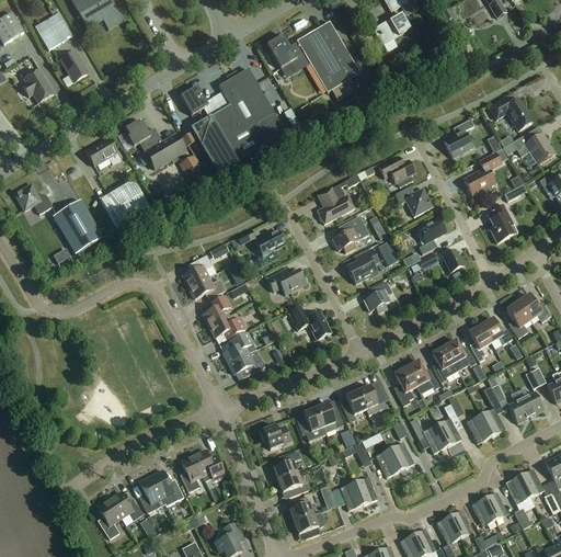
[(70,0),(88,27),(103,19),(109,29),(125,19),(113,0),(70,0)]
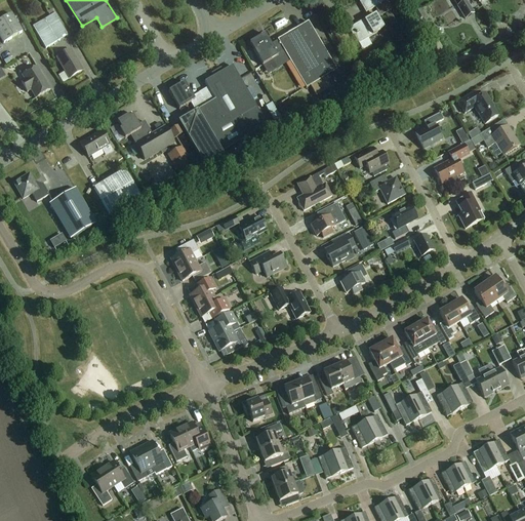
[(365,10),(374,4),(379,14),(391,8),(387,0),(382,0),(360,0),(365,10)]
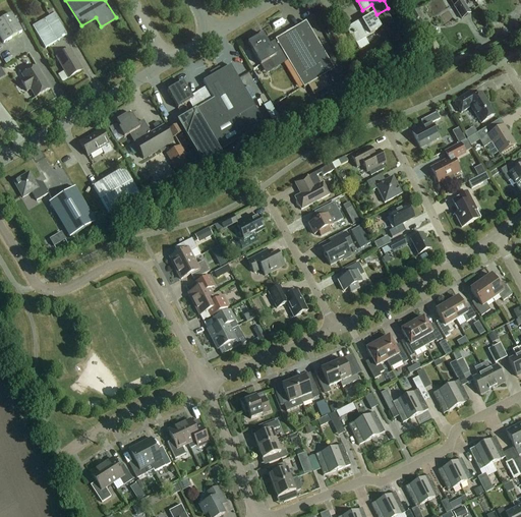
[(451,0),(453,3),(461,16),(470,11),(464,0),(451,0)]
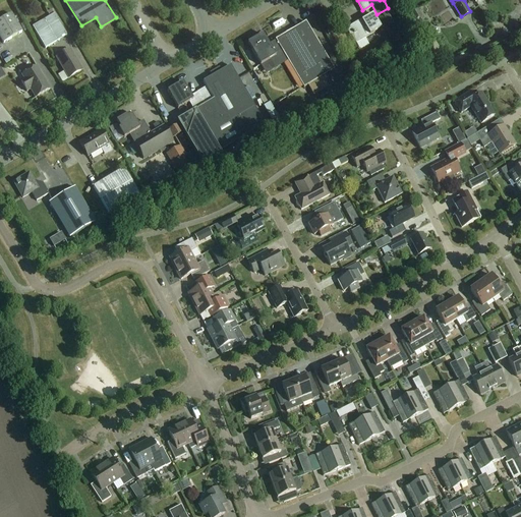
[(47,8),(50,13),(33,23),(45,45),(66,33),(54,11),(51,6),(47,8)]
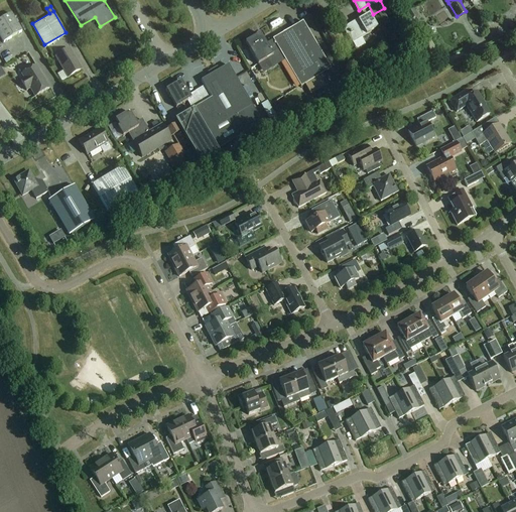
[(413,6),(406,10),(410,17),(417,13),(413,6)]
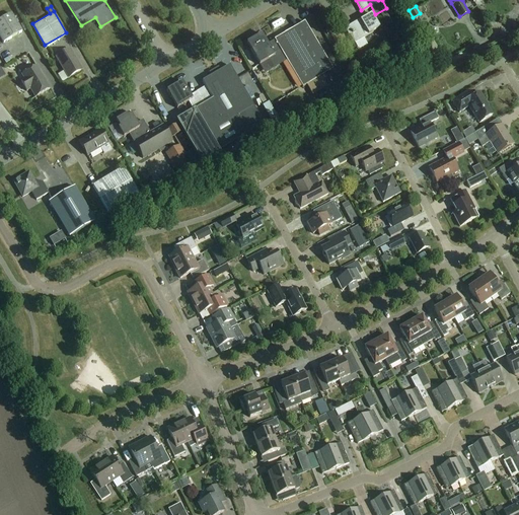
[(0,33),(4,40),(22,29),(11,11),(0,17),(0,33)]
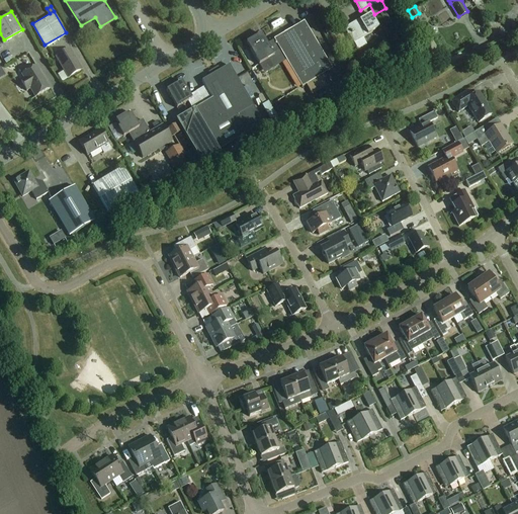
[(378,25),(370,11),(364,14),(363,13),(347,23),(350,29),(348,31),(353,39),(378,25)]
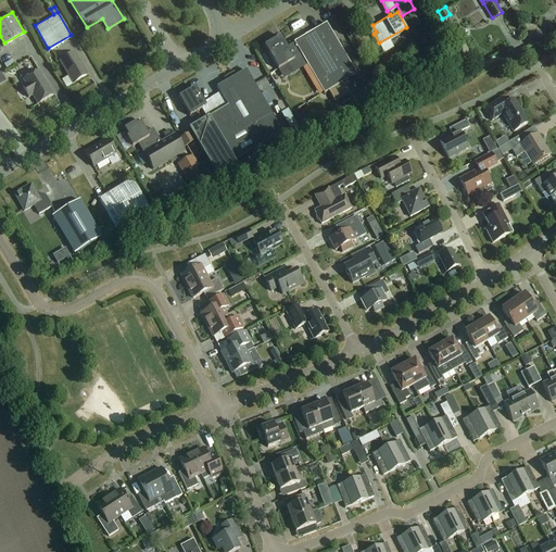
[(300,50),(314,74),(324,90),(356,72),(326,20),(286,44),(280,34),(264,44),(278,66),(294,57),(292,54),(300,50)]
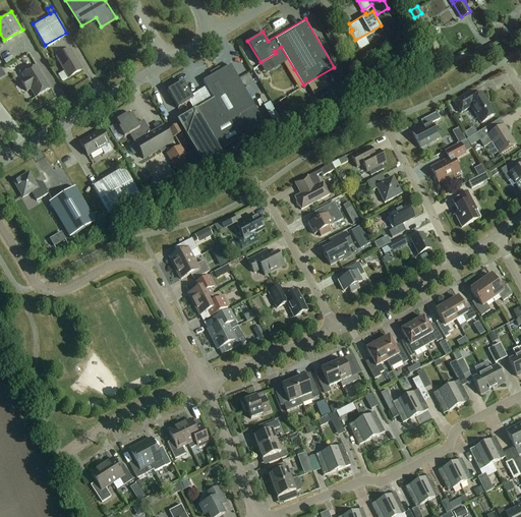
[(440,48),(429,29),(422,33),(433,52),(440,48)]
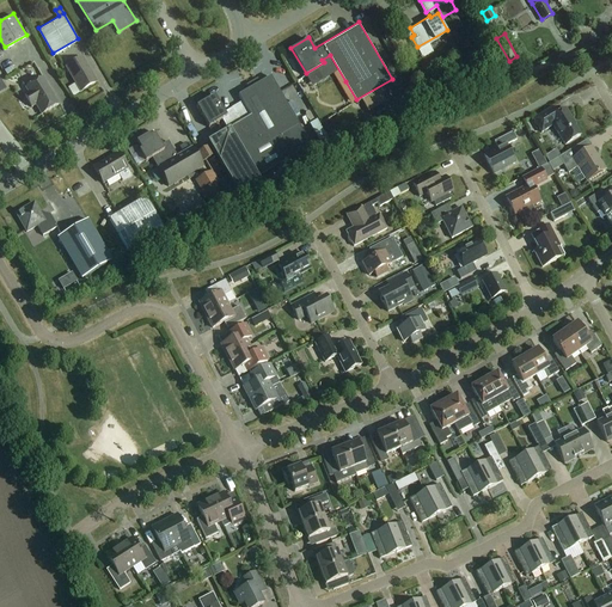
[(80,89),(97,79),(83,55),(66,65),(80,89)]
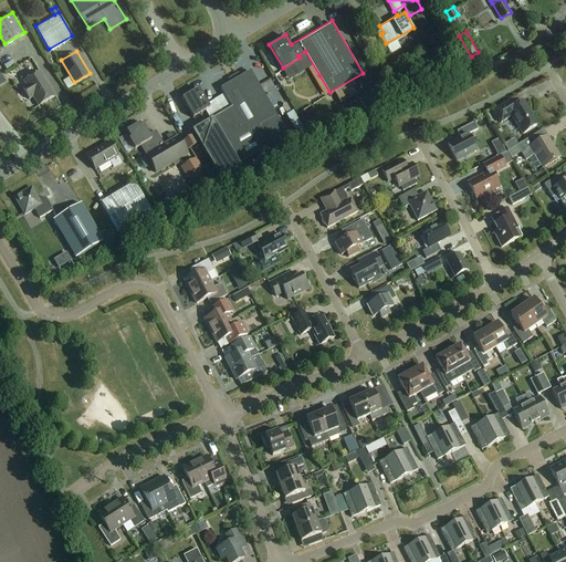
[(198,86),(181,96),(188,107),(194,115),(206,108),(211,117),(192,128),(194,132),(199,141),(220,177),(221,178),(241,166),(239,162),(269,145),(271,148),(290,136),(276,113),(254,75),(250,68),(240,74),(238,70),(228,75),(230,80),(220,85),(223,92),(215,97),(208,101),(198,86)]
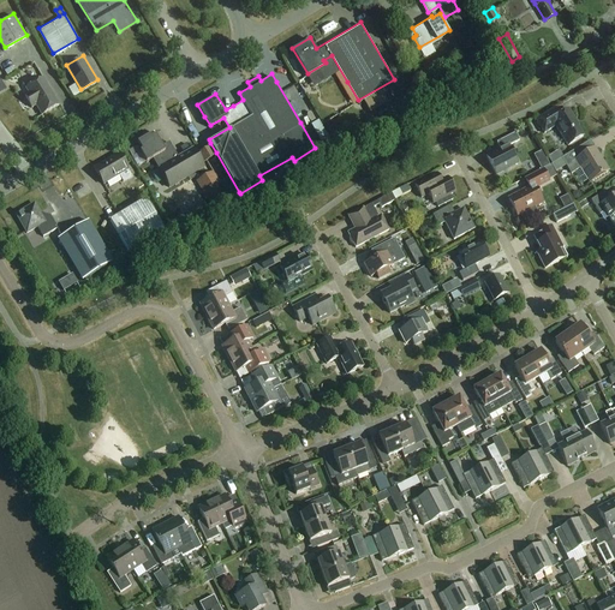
[(31,105),(36,102),(41,112),(59,102),(42,75),(25,85),(28,89),(24,91),(31,105)]
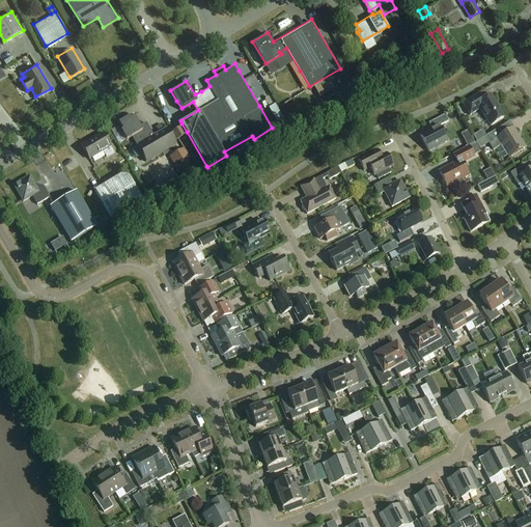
[(482,96),(479,90),(463,101),(470,112),(479,106),(490,122),(503,114),(495,101),(496,100),(491,91),(482,96)]
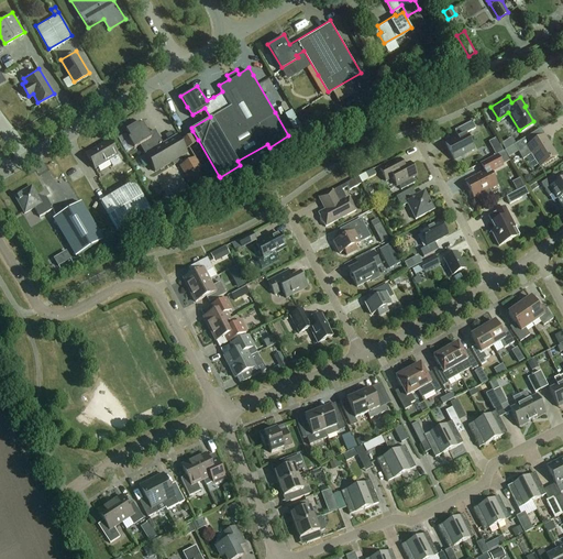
[(291,108),(284,112),(295,131),(302,127),(291,108)]
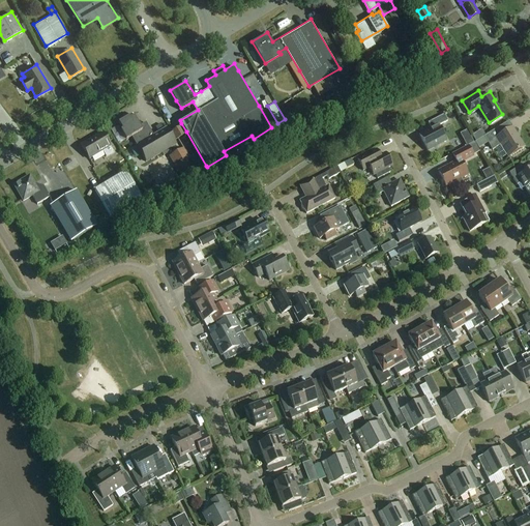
[(447,118),(444,111),(428,119),(431,126),(419,133),(427,147),(445,138),(438,123),(447,118)]
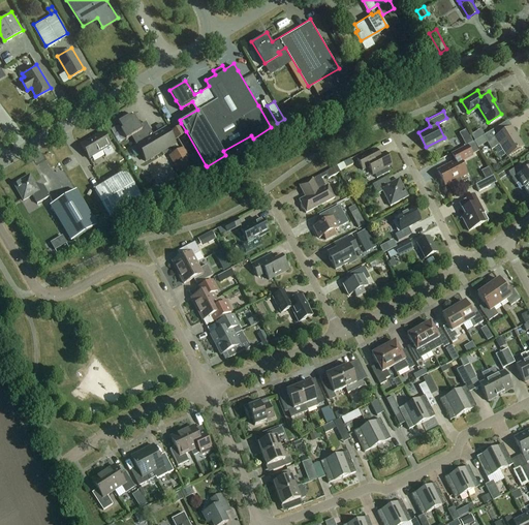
[(132,112),(118,120),(122,127),(120,128),(126,137),(131,134),(146,158),(176,141),(174,139),(168,130),(168,129),(165,124),(153,131),(146,119),(139,123),(132,112)]
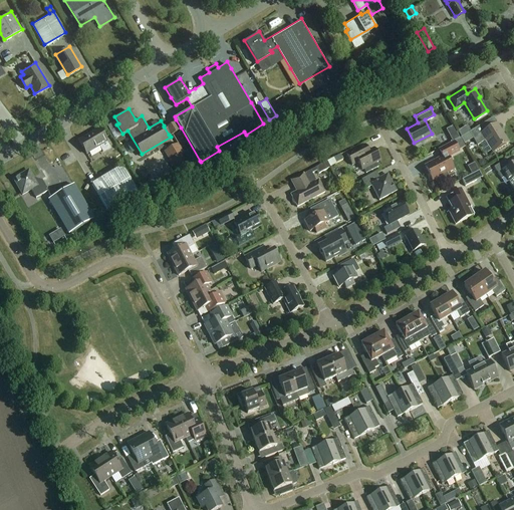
[(282,120),(287,117),(284,111),(278,114),(282,120)]
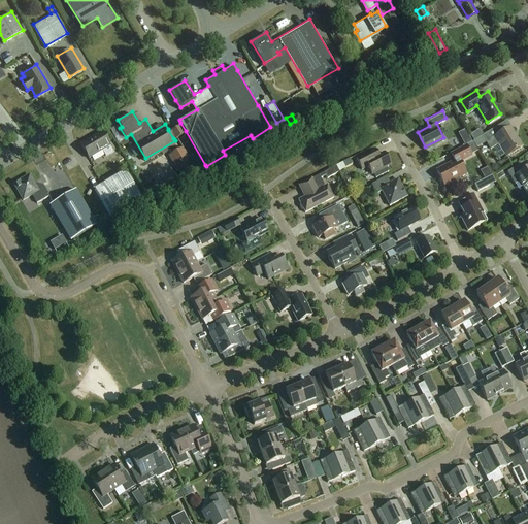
[(118,123),(110,127),(112,131),(120,127),(118,123)]
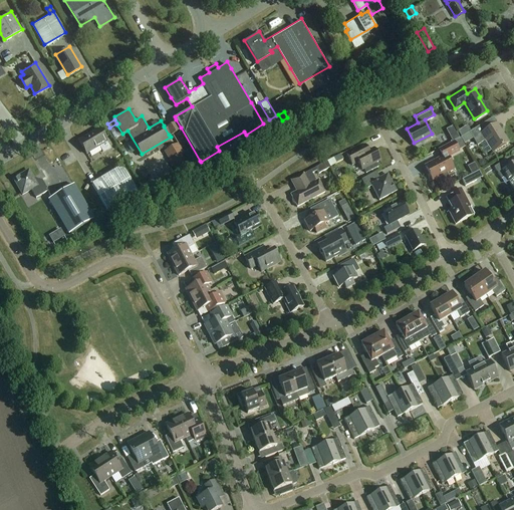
[(176,119),(164,126),(169,135),(181,128),(176,119)]
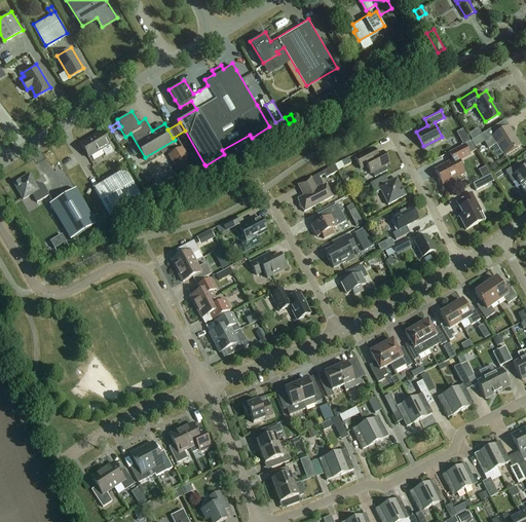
[(498,129),(495,123),(480,133),(488,146),(497,140),(505,153),(519,144),(506,124),(498,129)]
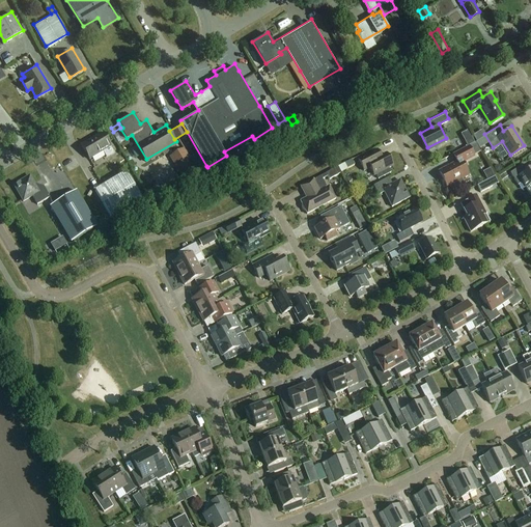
[(464,129),(469,141),(476,138),(472,126),(464,129)]
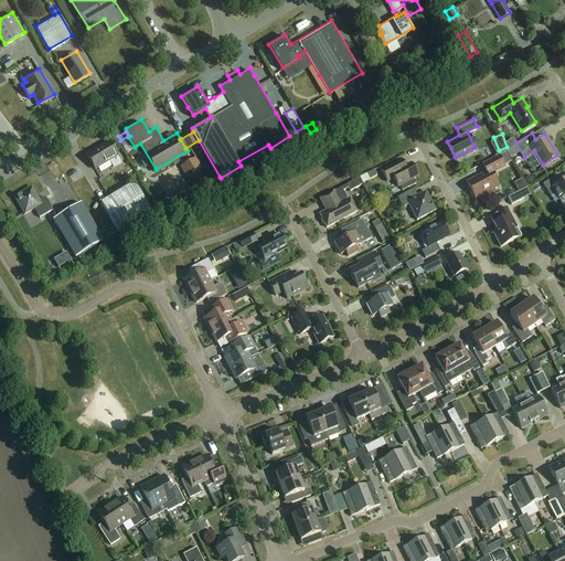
[(123,160),(118,152),(109,138),(86,151),(95,166),(107,159),(112,167),(123,160)]
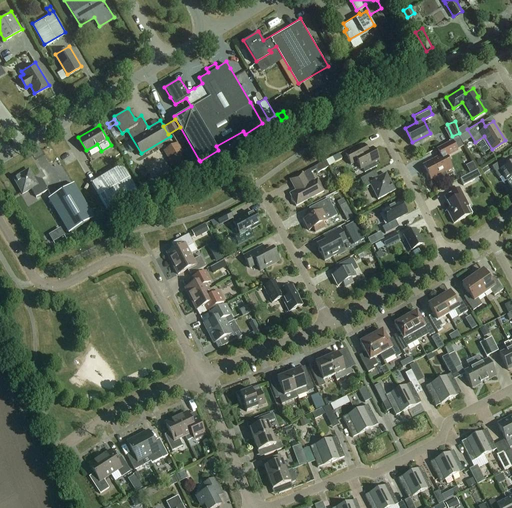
[(458,135),(452,138),(453,141),(456,147),(463,143),(458,135)]
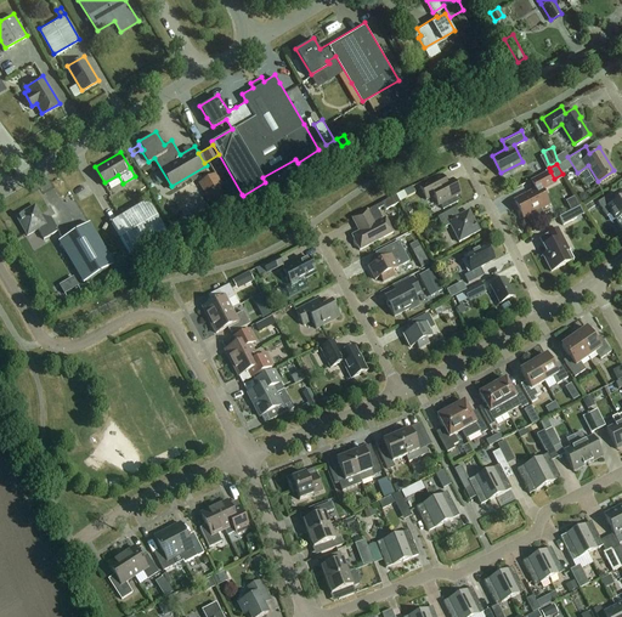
[(537,185),(514,197),(524,215),(531,211),(532,215),(535,215),(535,216),(542,213),(542,210),(543,210),(541,205),(549,202),(541,186),(555,179),(550,171),(549,168),(535,175),(536,177),(533,179),(537,185)]
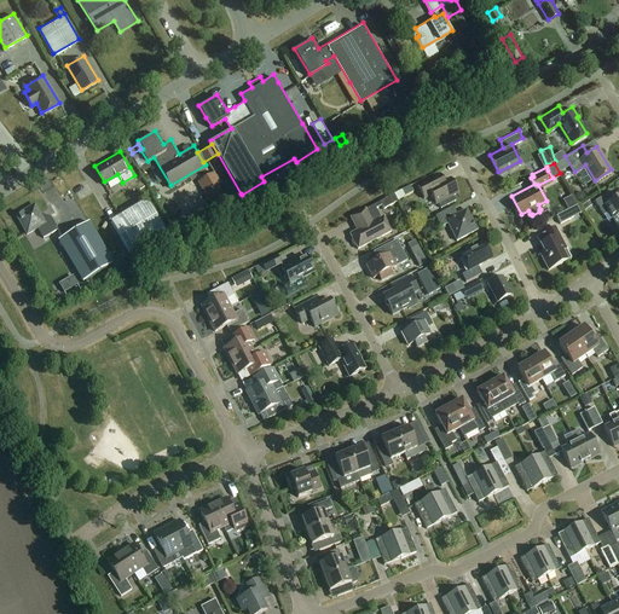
[(197,179),(214,208),(231,197),(215,169),(197,179)]
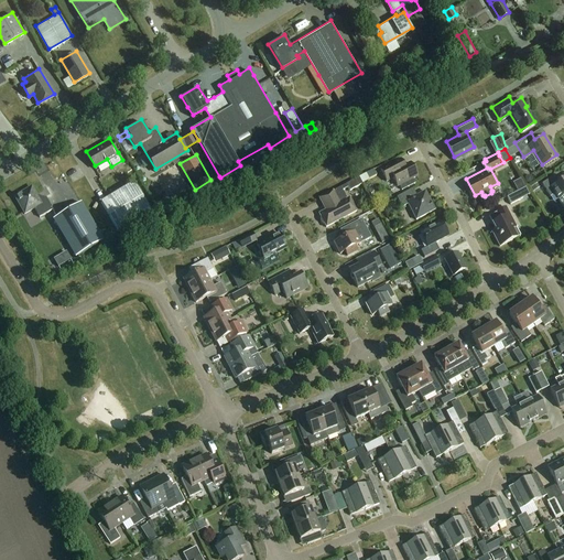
[(400,157),(394,159),(380,167),(387,179),(393,174),(398,183),(399,183),(401,187),(415,181),(412,175),(416,173),(410,160),(403,163),(400,157)]
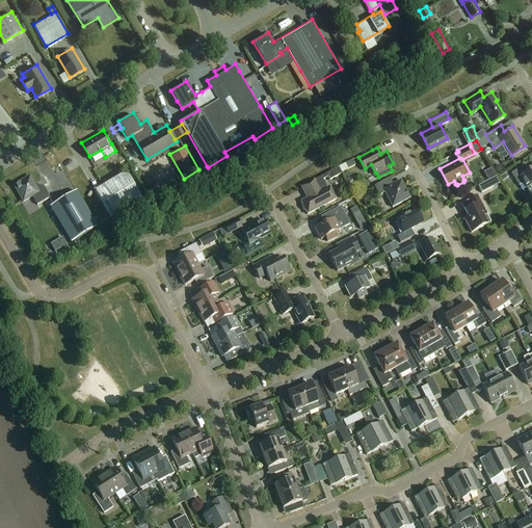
[(352,157),(345,161),(348,166),(355,163),(352,157)]
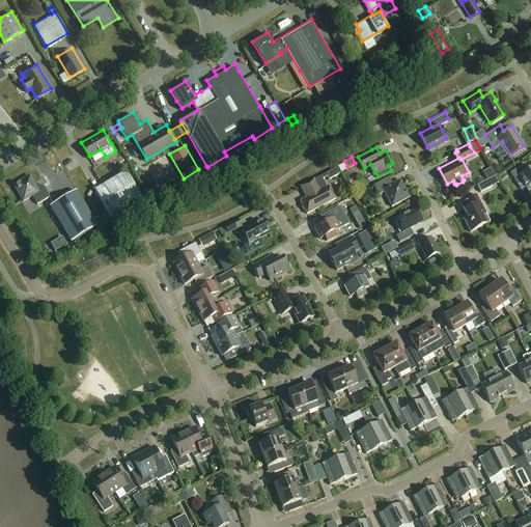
[(523,179),(526,185),(530,192),(530,191),(530,165),(526,169),(524,168),(521,163),(510,170),(518,183),(523,179)]
